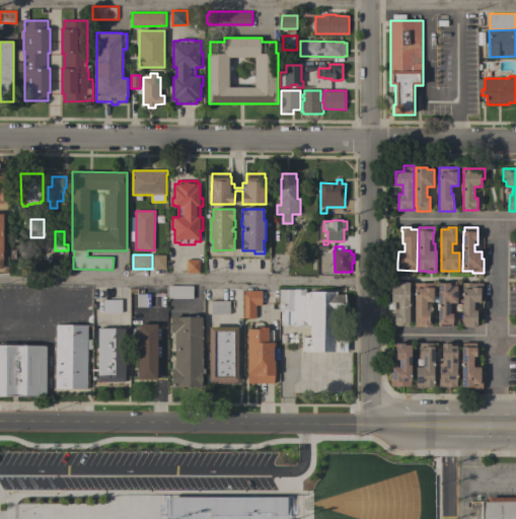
[(167,255),(167,269),(154,269),(154,254),(167,255)]
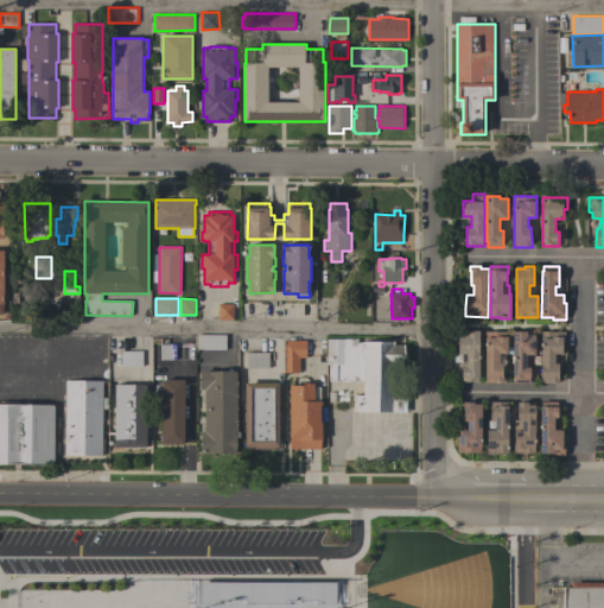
[(220,320),(220,304),(235,304),(235,320),(220,320)]
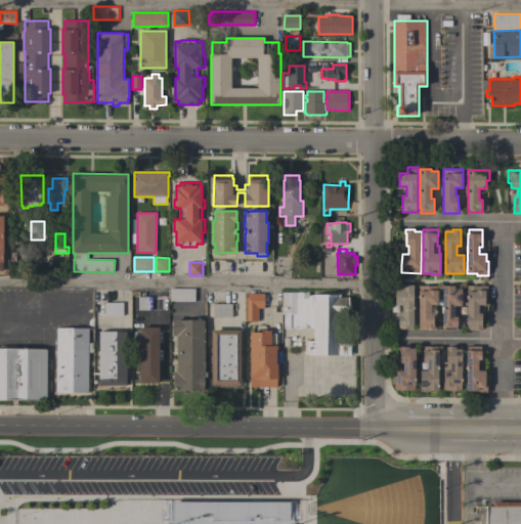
[(443,286),(453,286),(453,284),(462,284),(462,288),(463,288),(463,306),(456,306),(456,312),(459,312),(459,330),(444,330),(444,325),(443,325),(443,286)]
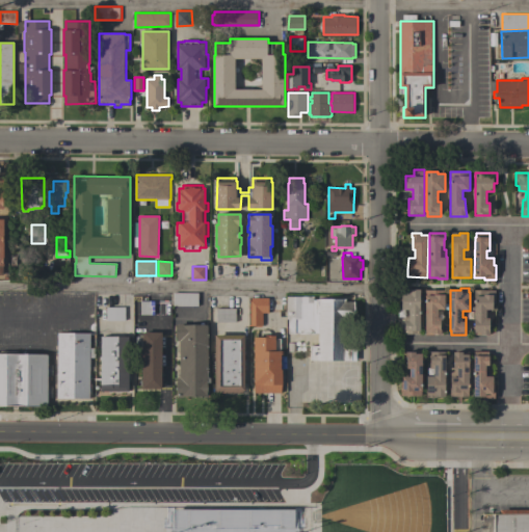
[(421,334),(405,334),(405,321),(410,321),(410,310),(402,310),(402,293),(410,293),(410,289),(421,289),(421,334)]
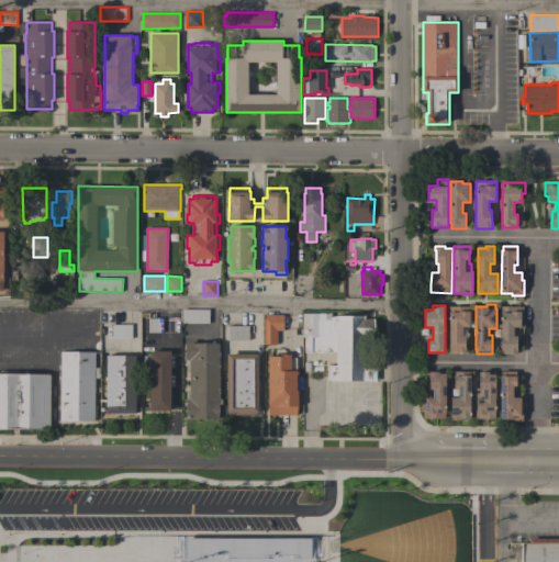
[(450,312),(450,306),(471,306),(471,327),(470,327),(470,328),(464,328),(464,335),(466,335),(466,347),(467,347),(467,352),(459,352),(459,353),(451,353),(451,351),(450,351),(450,312)]
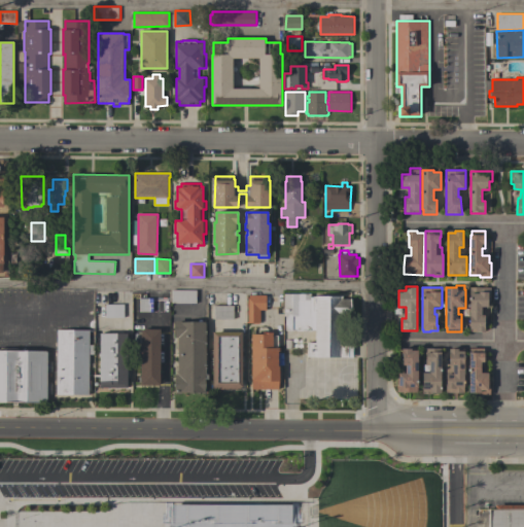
[(492,287),(491,302),(489,302),(489,308),(482,308),(482,315),(486,315),(485,331),(479,331),(479,332),(470,331),(470,315),(470,287),(492,287)]
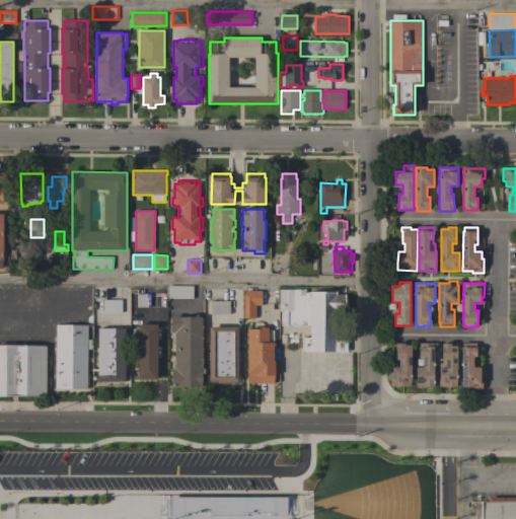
[(170,298),(170,286),(195,286),(195,298),(170,298)]
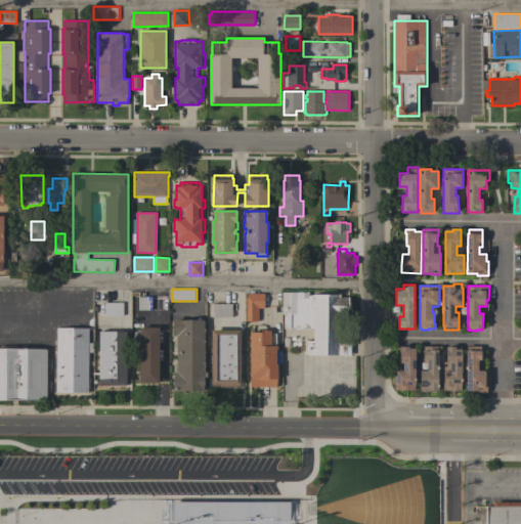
[(284,292),(310,292),(310,300),(312,300),(312,294),(341,295),(341,298),(350,298),(350,314),(341,314),(341,343),(352,343),(352,355),(307,355),(307,341),(315,341),(315,313),(313,313),(313,309),(312,309),(312,303),(310,303),(310,314),(311,314),(311,329),(285,329),(285,314),(284,314),(284,292)]
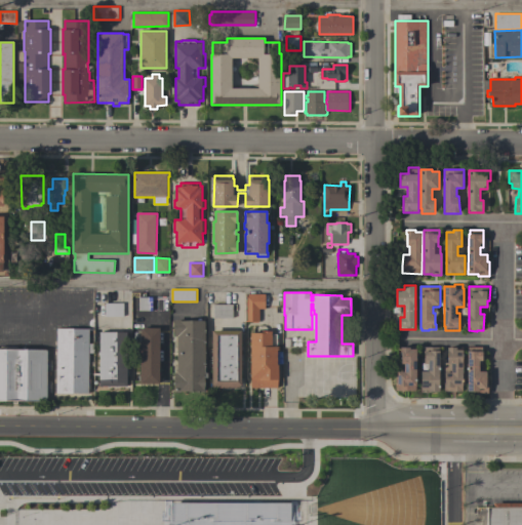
[(246,294),(266,294),(266,309),(261,309),(261,321),(259,321),(259,323),(253,323),(253,322),(247,322),(246,294)]
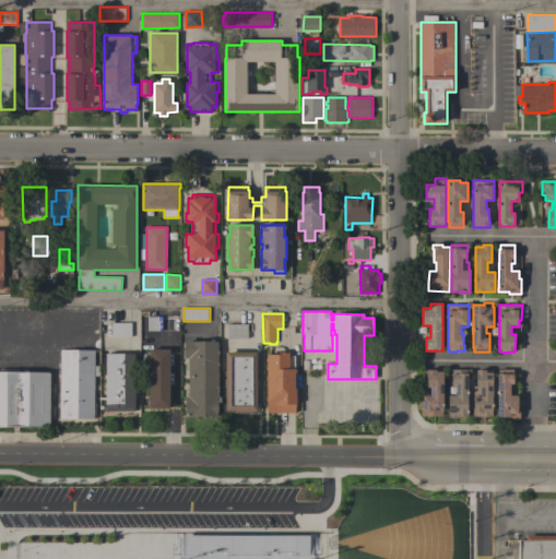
[(150,331),(150,317),(163,317),(163,331),(150,331)]
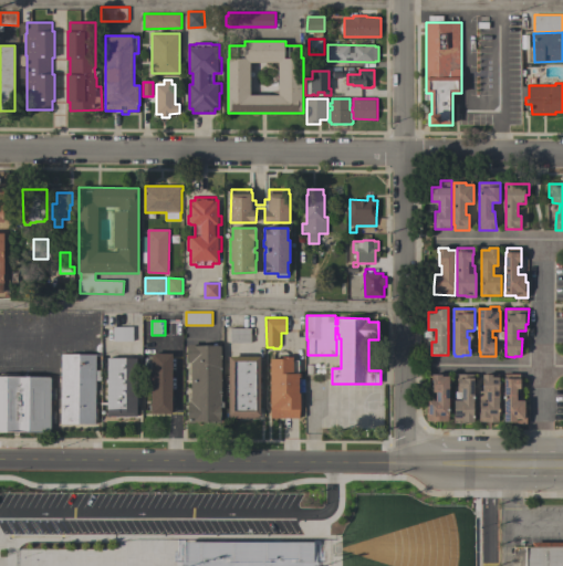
[(115,341),(115,326),(134,326),(134,341),(115,341)]
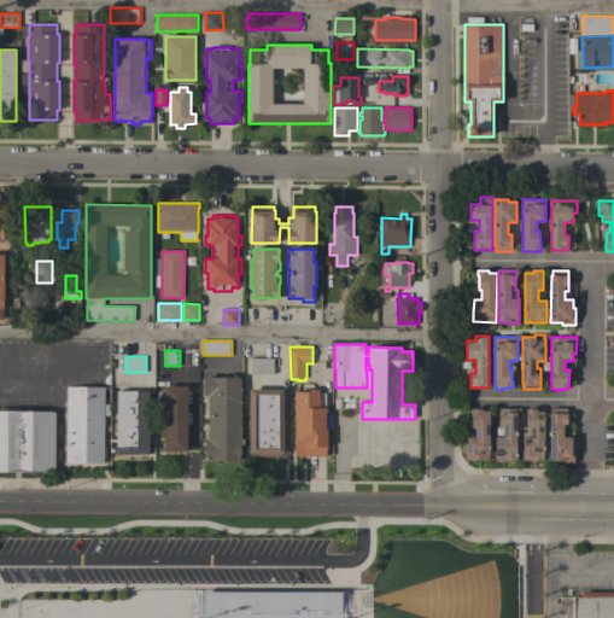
[(252,374),(252,359),(275,359),(275,374),(252,374)]
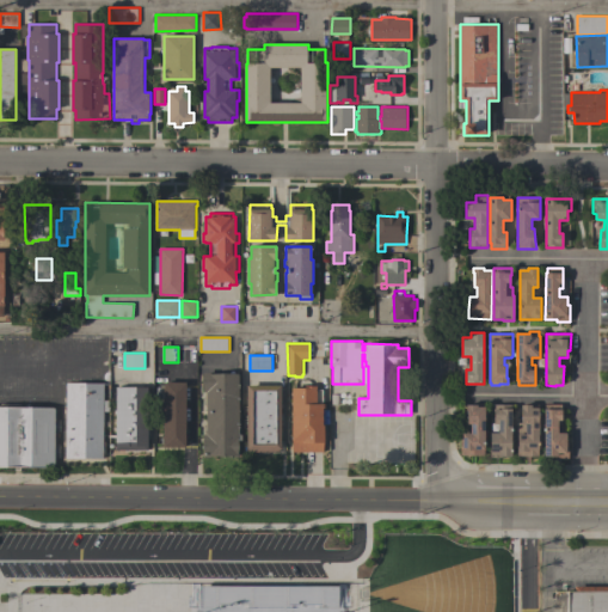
[(240,438),(239,438),(239,453),(240,453),(240,457),(231,457),(231,456),(212,456),(212,457),(204,458),(204,435),(208,435),(208,392),(204,392),(204,373),(210,373),(210,374),(240,374),(240,438)]
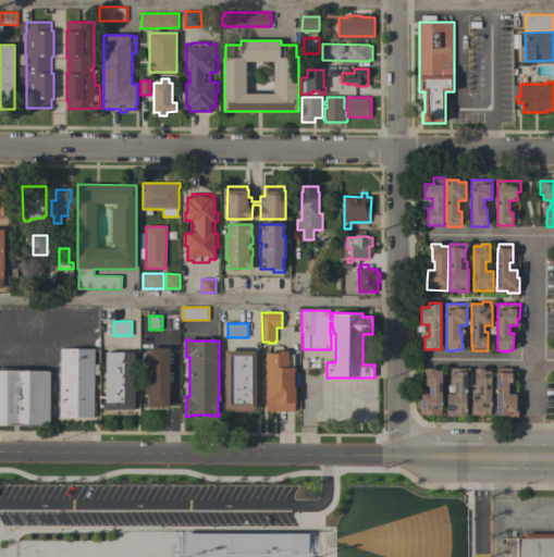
[(62,348),(96,348),(96,401),(97,401),(97,413),(95,413),(95,417),(61,417),(62,348)]
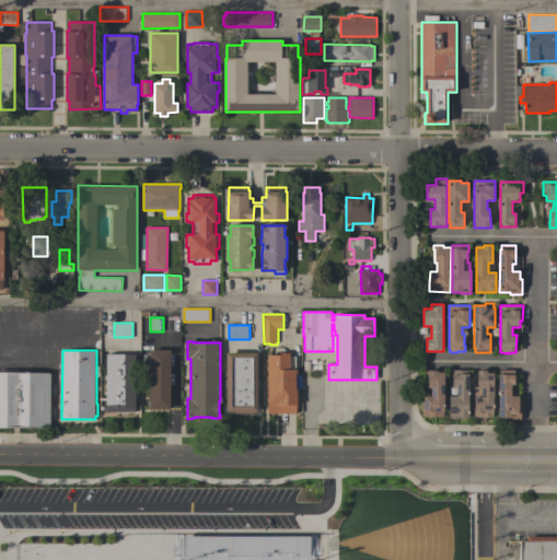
[(171,409),(151,409),(151,350),(172,350),(171,409)]
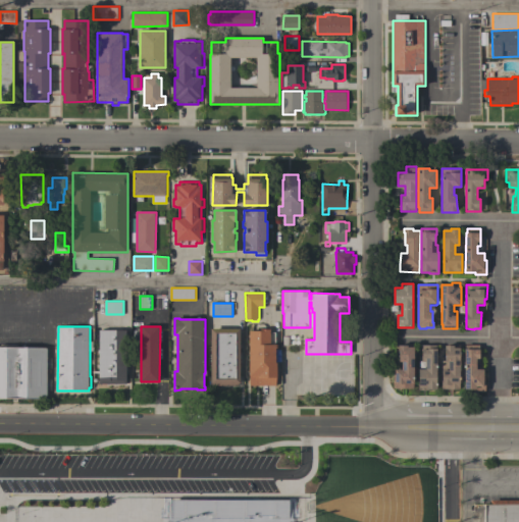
[(211,329),(241,328),(241,383),(240,383),(240,385),(213,385),(213,383),(212,383),(211,329)]
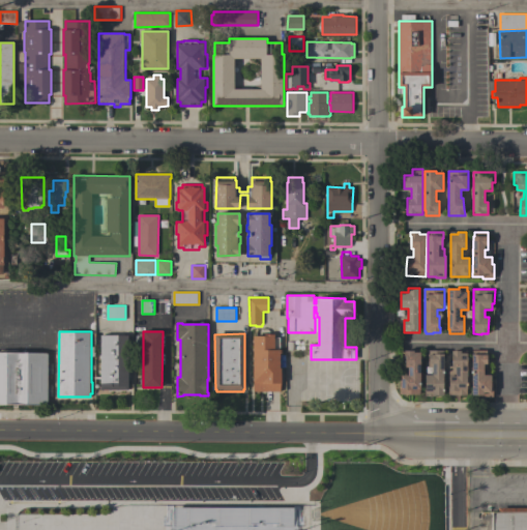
[(254,335),(263,335),(263,334),(275,334),(275,337),(281,337),(281,350),(282,350),(282,353),(281,353),(281,367),(282,367),(282,391),(255,391),(255,382),(254,382),(254,335)]
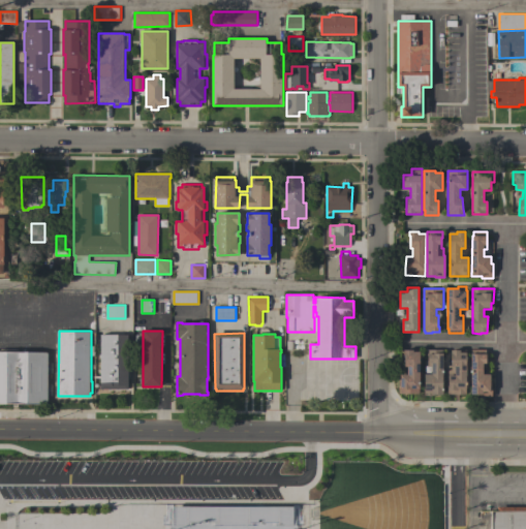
[(101,390),(101,382),(102,382),(101,335),(129,335),(129,380),(131,380),(131,387),(129,387),(129,390),(101,390)]
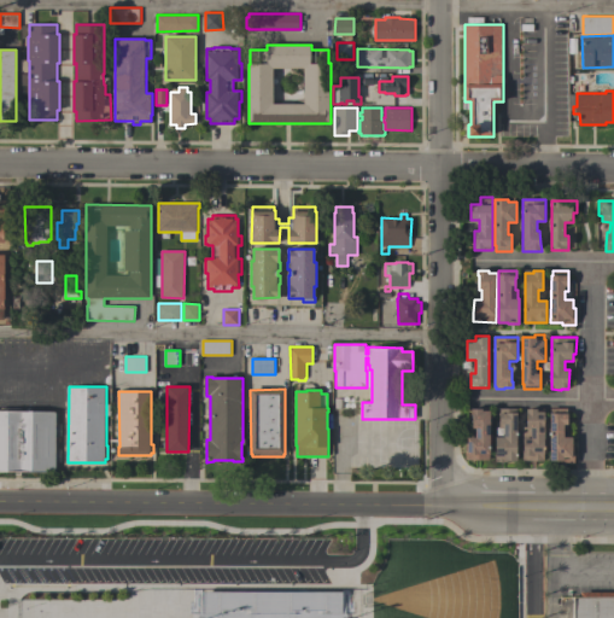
[(491,460),(467,460),(467,450),(468,450),(468,437),(477,437),(477,427),(473,427),(473,414),(472,414),(472,409),(481,408),(481,407),(490,407),(491,460)]
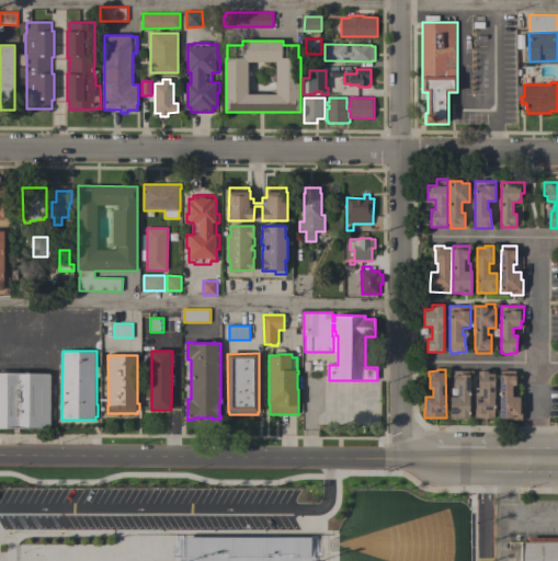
[(0,374),(3,374),(3,370),(21,370),(21,374),(52,374),(50,430),(20,430),(20,432),(15,432),(15,428),(0,428),(0,374)]
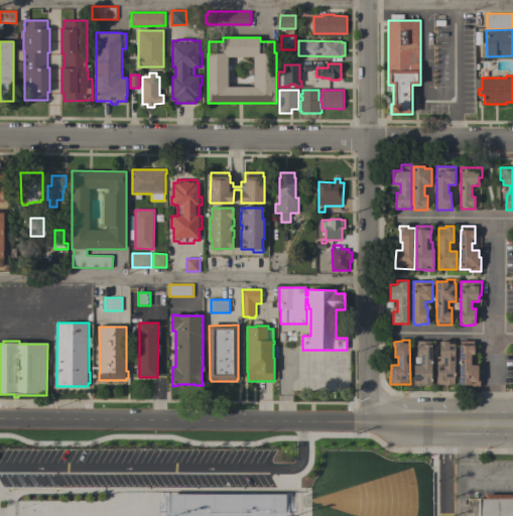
[(414,365),(416,365),(416,357),(417,357),(417,341),(432,341),(432,384),(423,384),(423,385),(414,385),(414,365)]
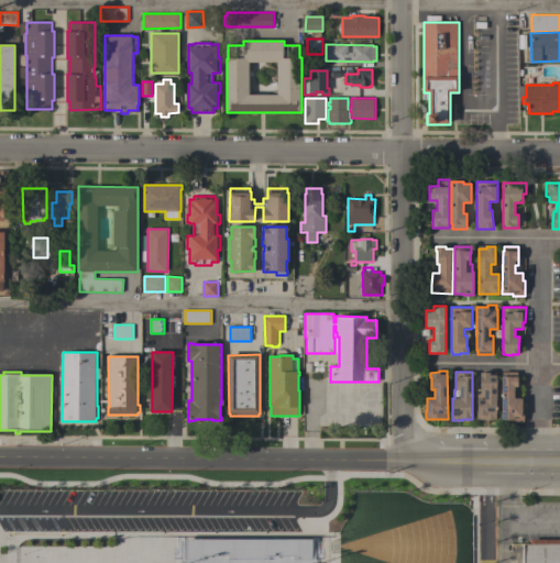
[(502,376),(504,376),(504,372),(518,372),(518,390),(515,390),(515,398),(523,398),(523,407),(525,407),(525,422),(513,421),(513,419),(502,419),(502,376)]
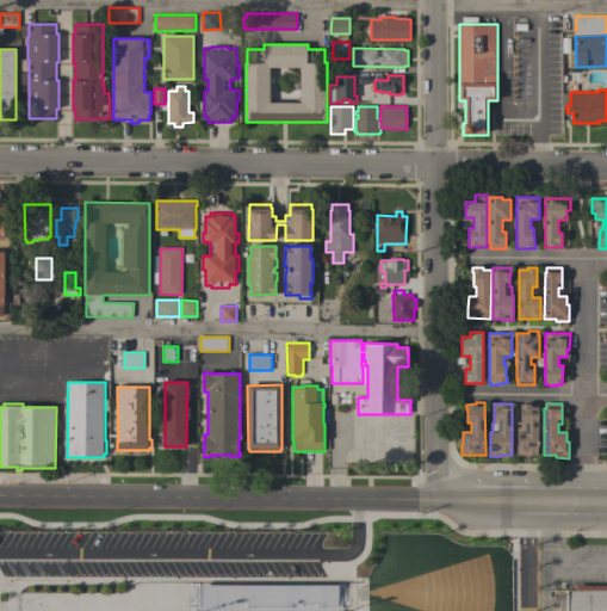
[(518,423),(521,423),(521,405),(538,405),(538,455),(518,455),(518,423)]
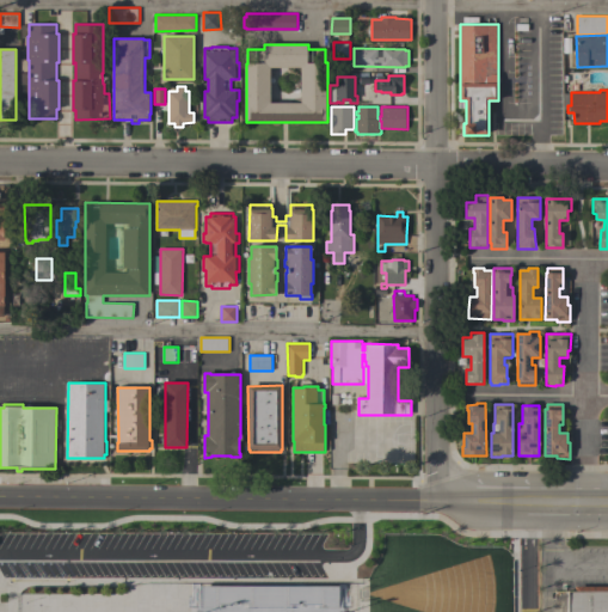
[(576,591),(576,586),(607,585),(607,611),(569,611),(569,591),(576,591)]
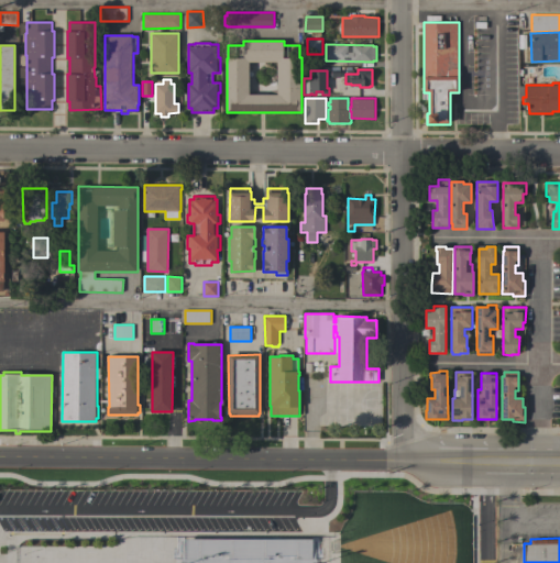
[(185,540),(184,562),(311,562),(313,539),(185,540)]
